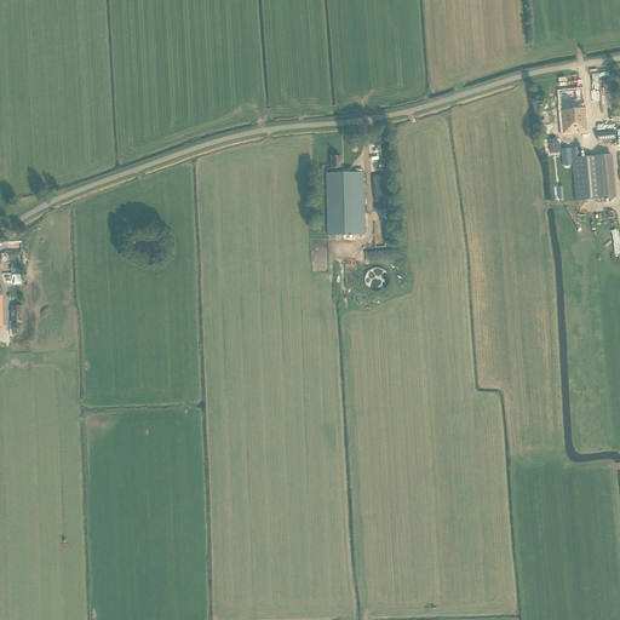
[(583,90),(560,92),(561,104),(563,132),(573,132),(572,128),(578,128),(579,131),(587,130),(585,101),(584,102),(583,90)]
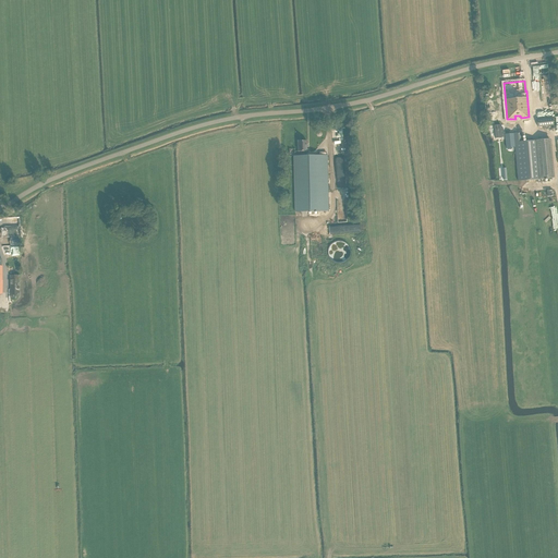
[(554,125),(553,117),(536,119),(537,128),(554,125)]
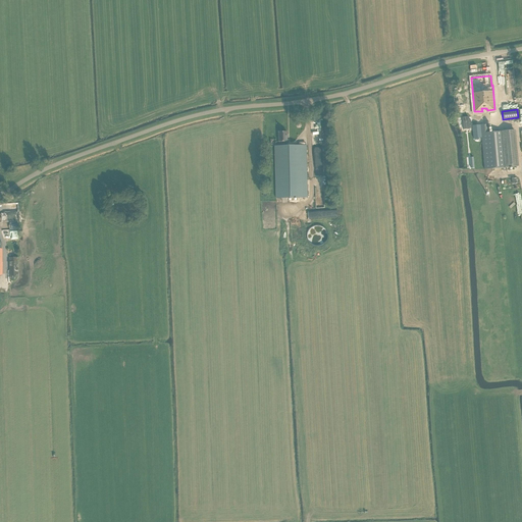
[(480,124),(472,125),(474,139),(481,138),(480,124)]
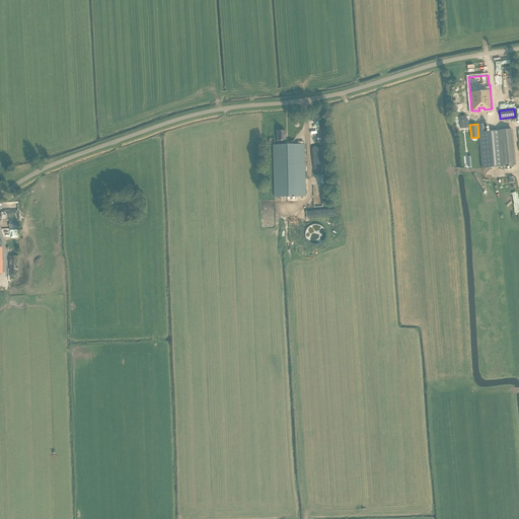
[(516,166),(512,130),(488,133),(487,125),(478,125),(484,169),(516,166)]
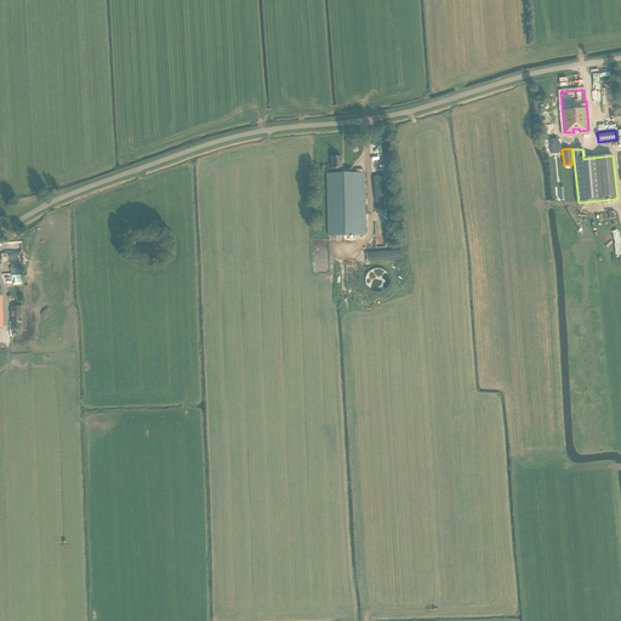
[(366,235),(365,172),(342,174),(341,157),(331,158),(332,170),(336,169),(336,174),(326,174),(329,237),(366,235)]
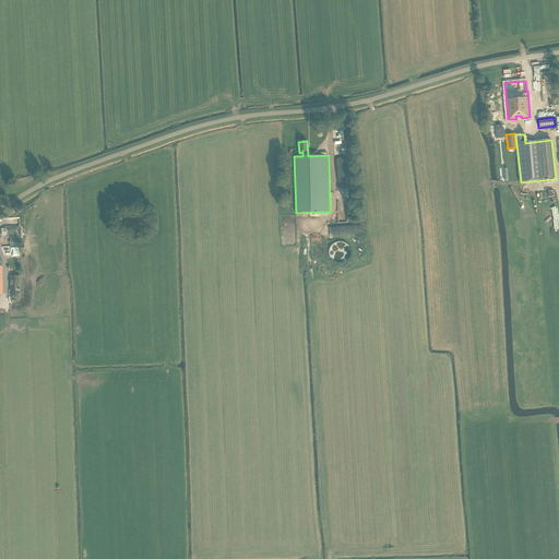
[(328,226),(328,235),(346,234),(346,233),(359,233),(359,224),(344,225),(328,226)]
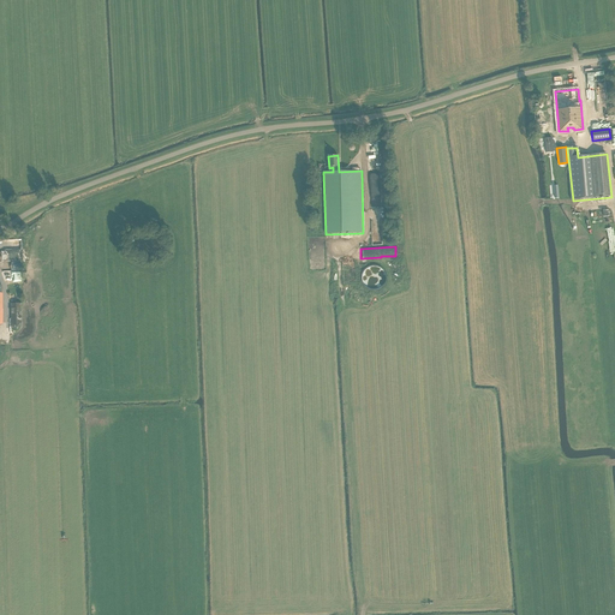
[(22,328),(22,304),(11,304),(12,328),(22,328)]
